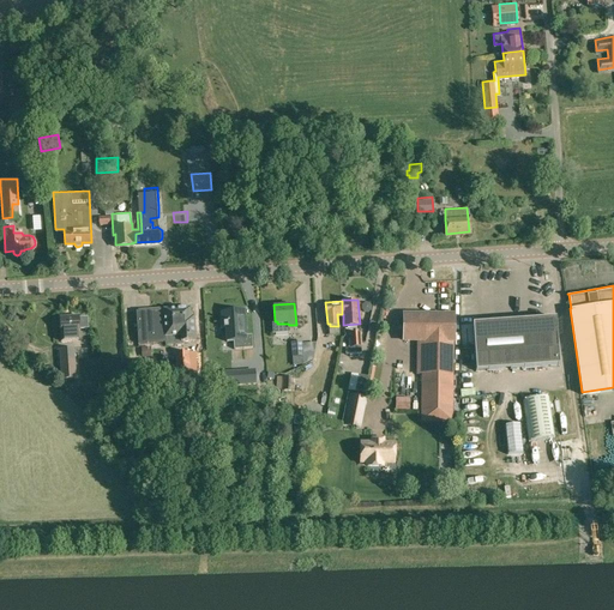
[(190,306),(136,308),(138,342),(164,340),(166,343),(182,342),(182,339),(196,338),(194,322),(199,321),(198,308),(190,309),(190,306)]
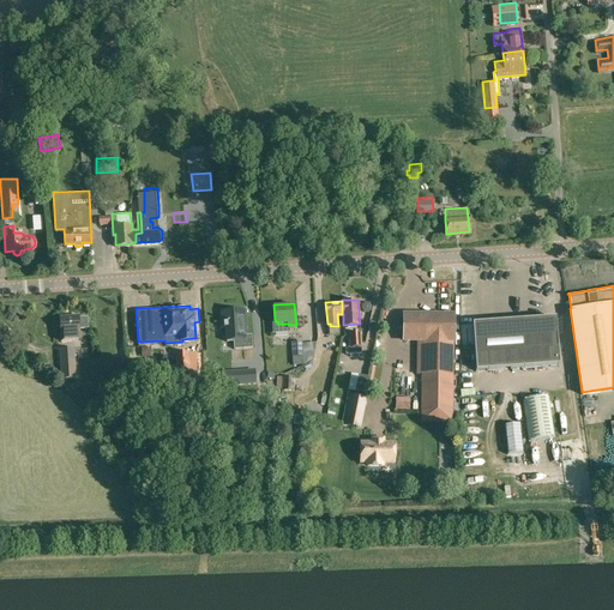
[(233,337),(234,346),(252,345),(252,332),(246,332),(244,308),(221,309),(222,326),(226,325),(227,338),(233,337)]
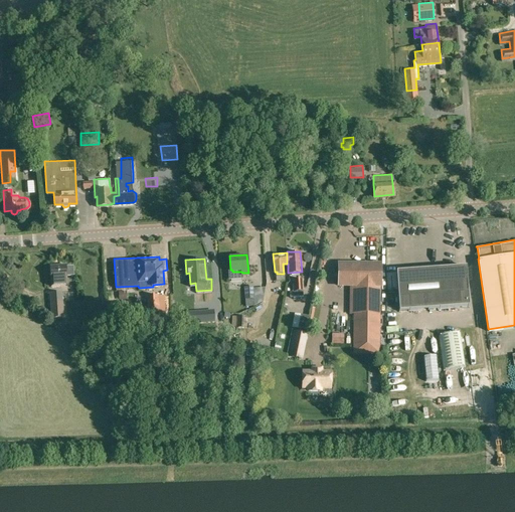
[(339,284),(380,284),(380,263),(339,262),(339,284)]
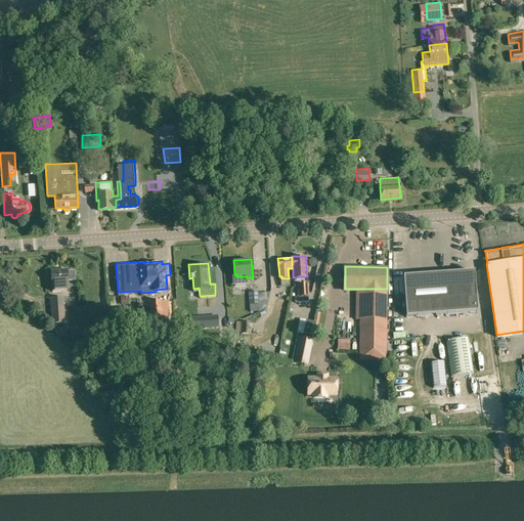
[(51,269),(52,289),(62,288),(66,288),(66,281),(69,281),(68,279),(75,278),(74,267),(68,268),(51,269)]
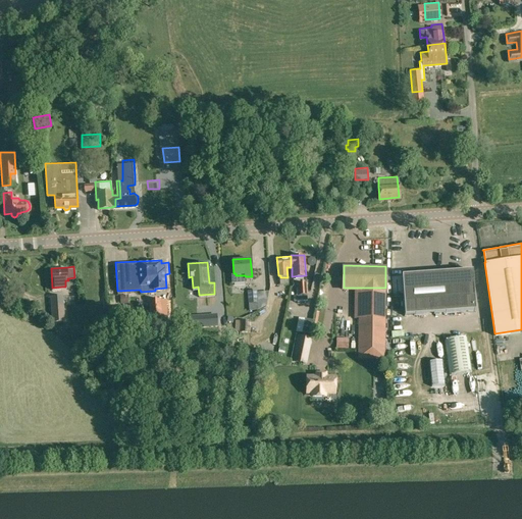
[(473,283),(472,268),(453,270),(453,269),(402,273),(405,314),(475,309),(474,283),(473,283)]
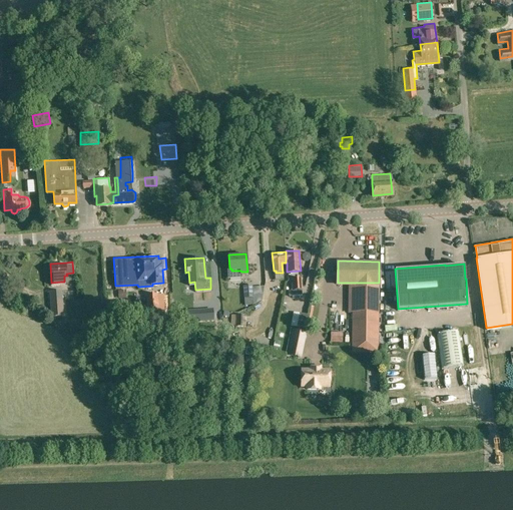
[(292,277),(293,289),(302,288),(301,276),(292,277)]
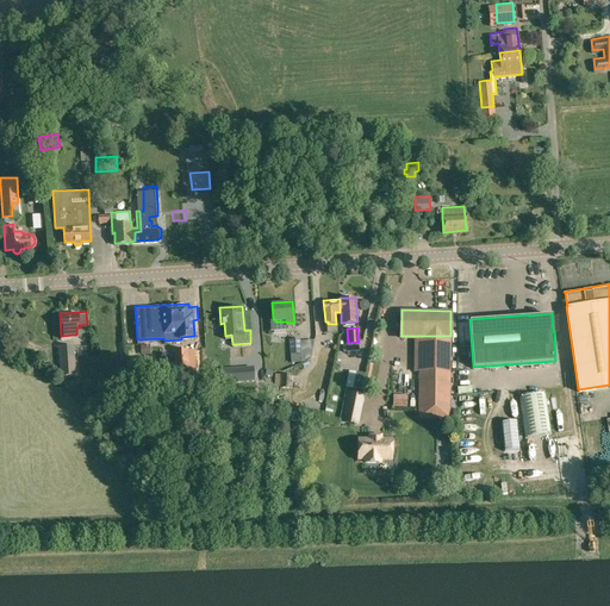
[(288,337),(291,353),(302,351),(300,336),(288,337)]
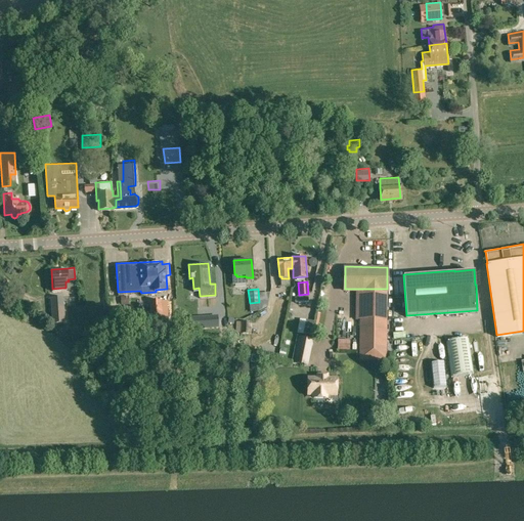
[(389,304),(389,293),(381,293),(381,305),(389,304)]
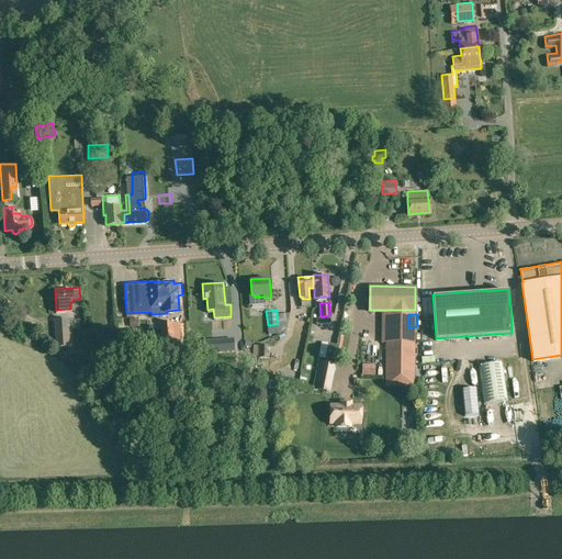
[(130,316),(131,325),(138,324),(138,315),(130,316)]
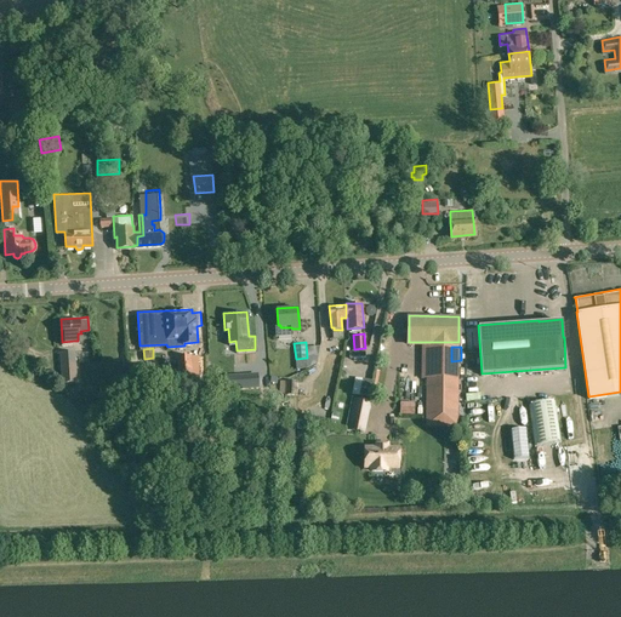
[(60,350),(62,381),(78,381),(75,349),(60,350)]
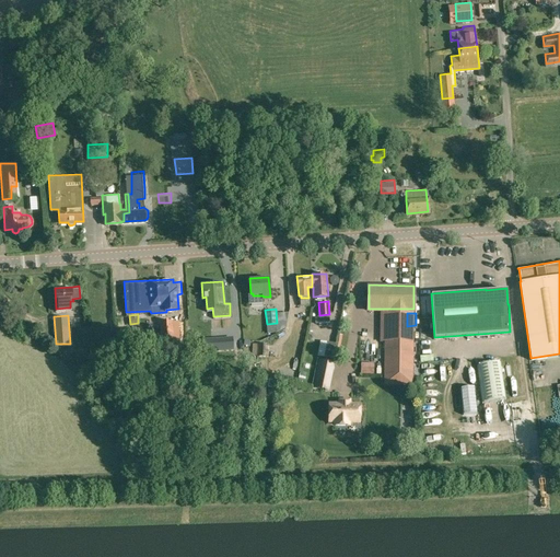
[(159,320),(160,337),(179,336),(178,318),(159,320)]
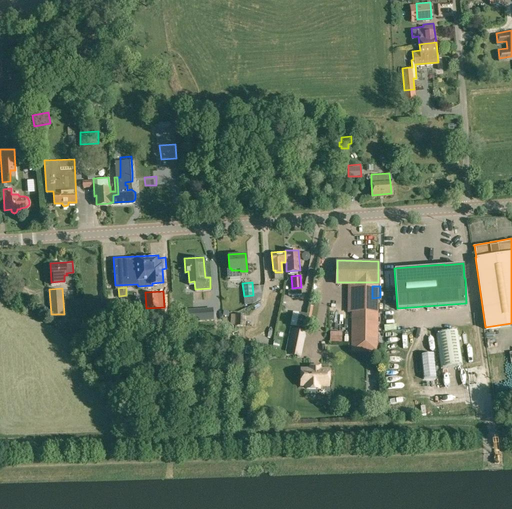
[(110,299),(110,310),(130,309),(130,298),(110,299)]
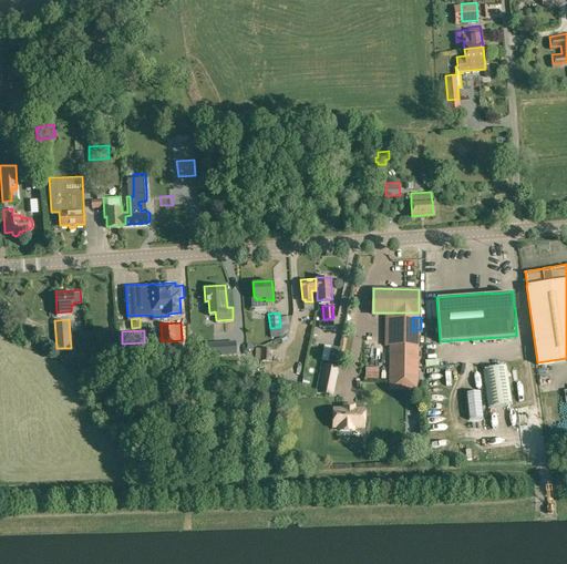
[(390,387),(418,387),(418,335),(408,335),(390,335),(390,378),(390,387)]
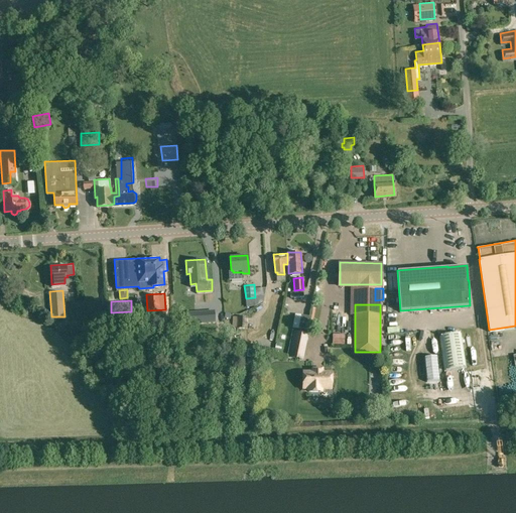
[(307,315),(294,312),(291,327),(304,330),(307,315)]
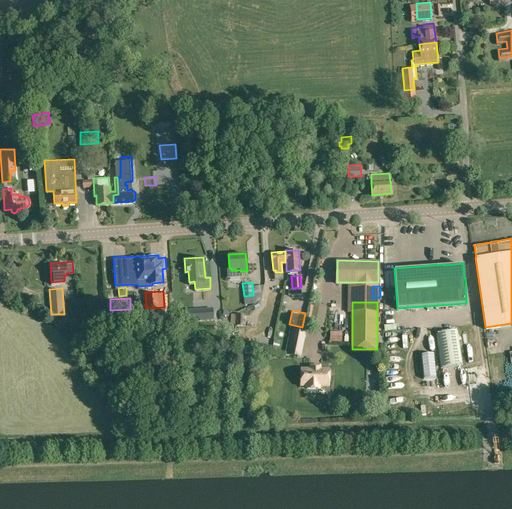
[(230,328),(237,328),(237,324),(245,324),(245,313),(230,312),(230,324),(231,324),(230,328)]
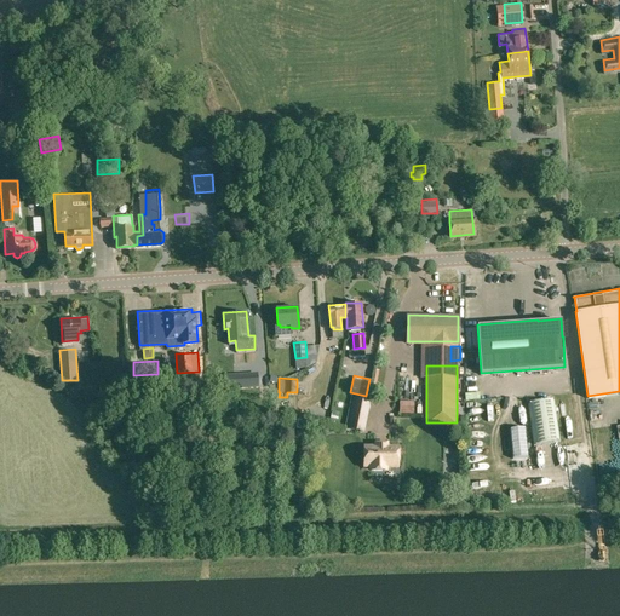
[(544,390),(530,393),(541,435),(558,430),(552,408),(549,392),(544,393),(544,390)]
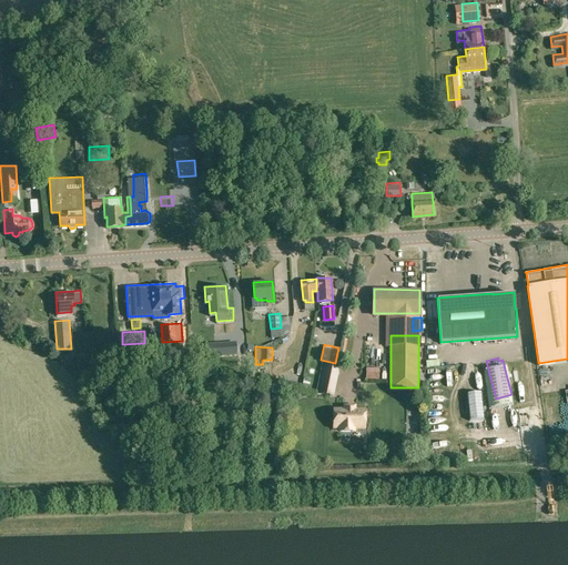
[(337,367),(323,365),(317,393),(333,396),(337,367)]
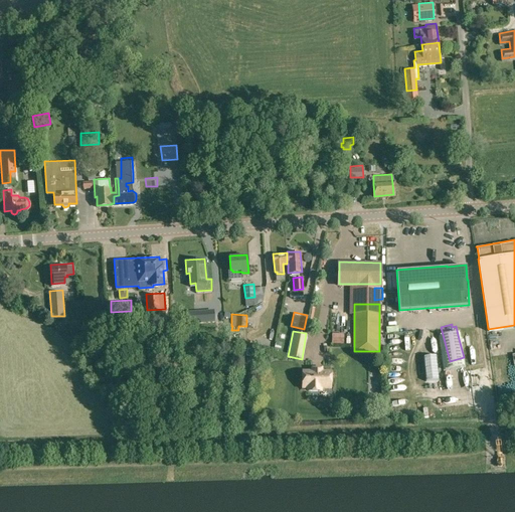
[(390,378),(399,370),(395,366),(386,374),(390,378)]
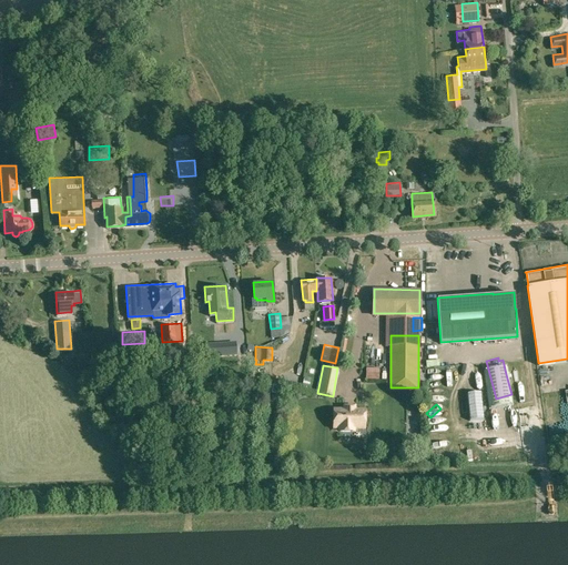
[(340,429),(353,430),(353,425),(364,425),(364,409),(334,407),(334,425),(340,425),(340,429)]
